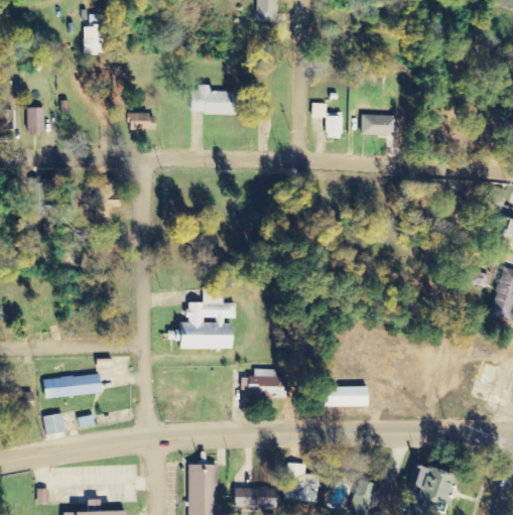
[(276,22),(276,0),(256,0),(256,21),(276,22)]
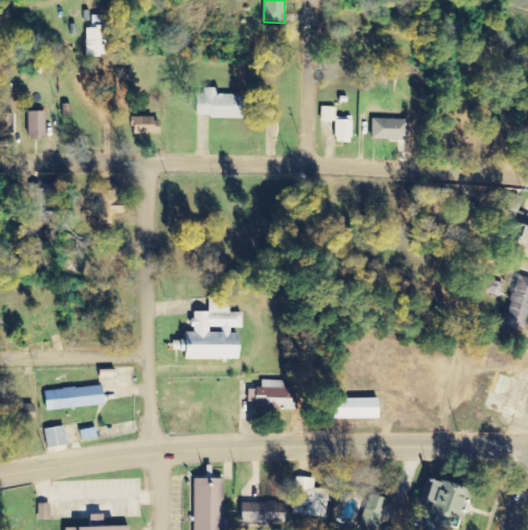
[(105,15),(92,15),(92,28),(85,28),(85,56),(106,56),(105,15)]
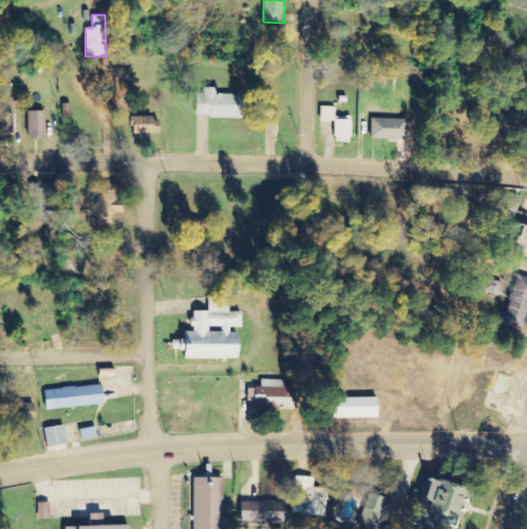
[(241,117),(242,93),(217,92),(217,87),(204,87),(204,93),(195,93),(195,116),(241,117)]
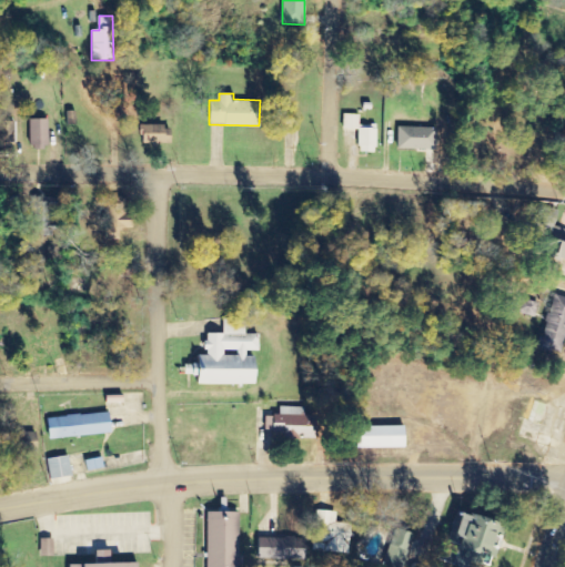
[(360,113),(344,113),(343,130),(359,131),(359,151),(375,152),(376,128),(360,127),(360,113)]
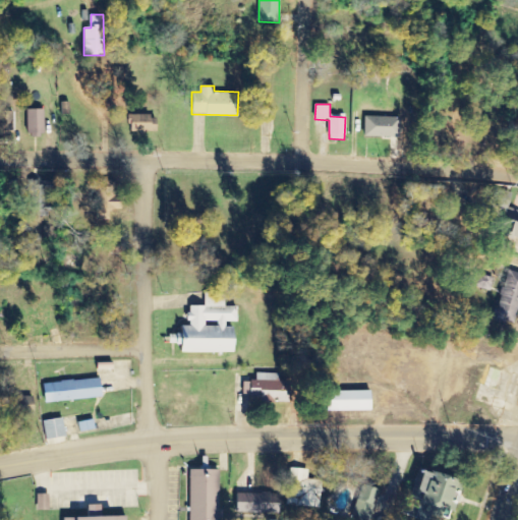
[(45,109),(29,108),(27,136),(44,136),(45,109)]
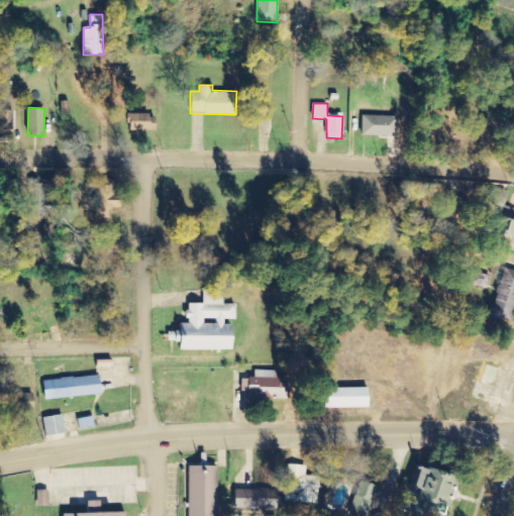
[(0,130),(14,131),(14,109),(0,108),(0,130)]
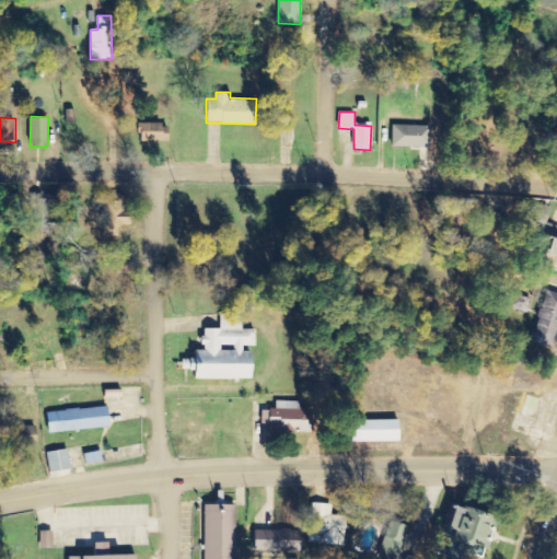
[(170,124),(140,123),(140,140),(169,141),(170,124)]
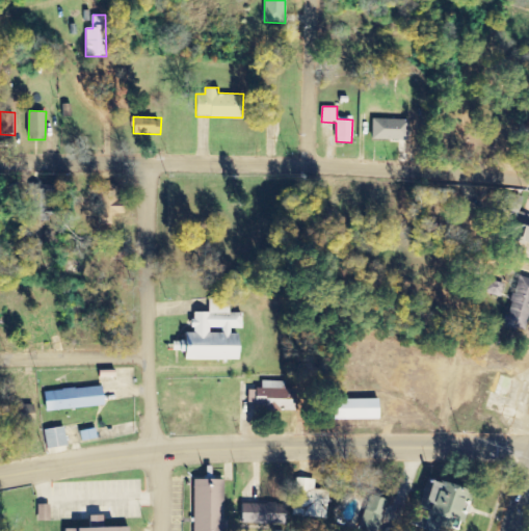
[(410,139),(410,120),(373,118),(372,138),(410,139)]
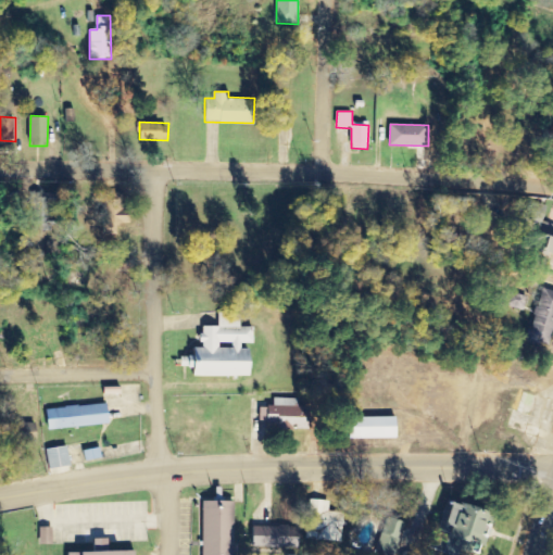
[(533,251),(552,255),(552,224),(543,222),(548,205),(529,201),(524,223),(540,227),(533,251)]
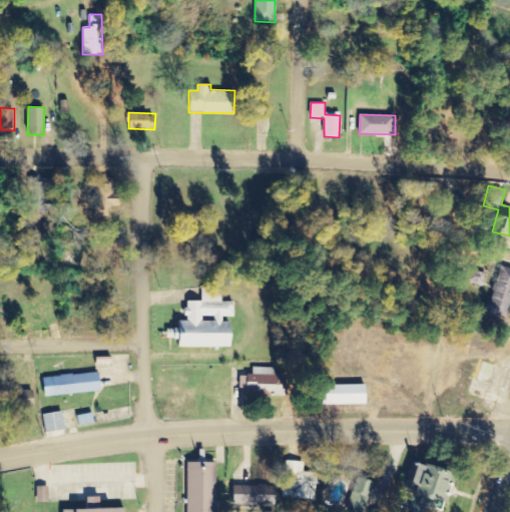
[(509,268),(501,266),(487,316),(505,322),(509,307),(509,268)]
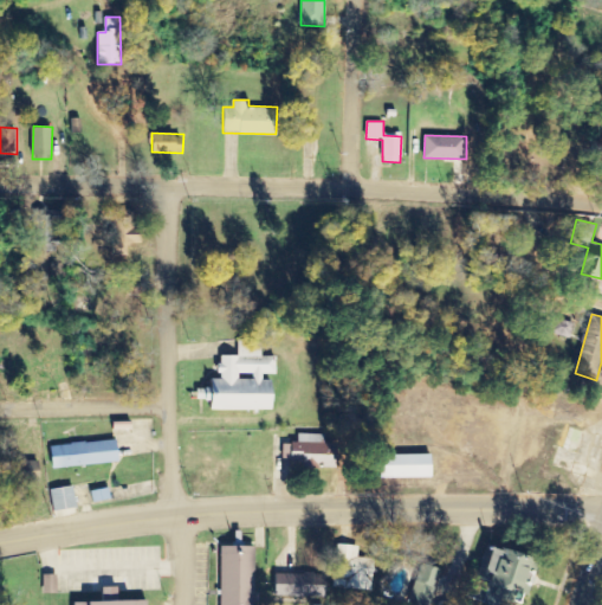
[(269,409),(269,375),(276,375),(276,355),(261,355),(261,339),(238,339),(238,354),(220,354),(220,368),(218,368),(219,378),(208,378),(208,388),(205,388),(205,409),(269,409)]
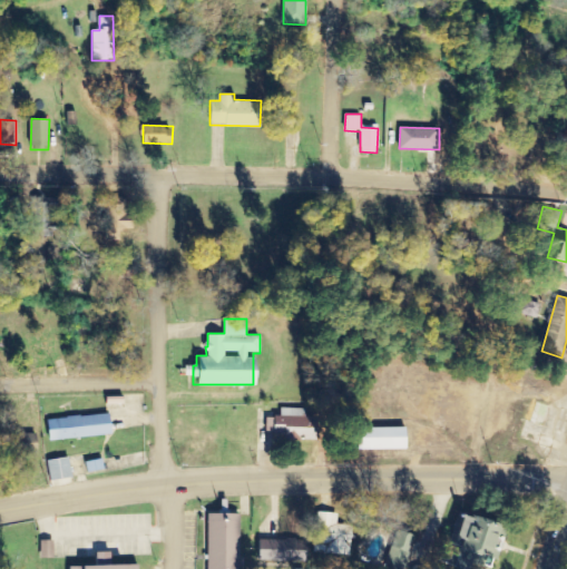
[(303,408),(282,408),(281,417),(266,415),(266,430),(277,431),(277,440),(302,440),(303,408)]
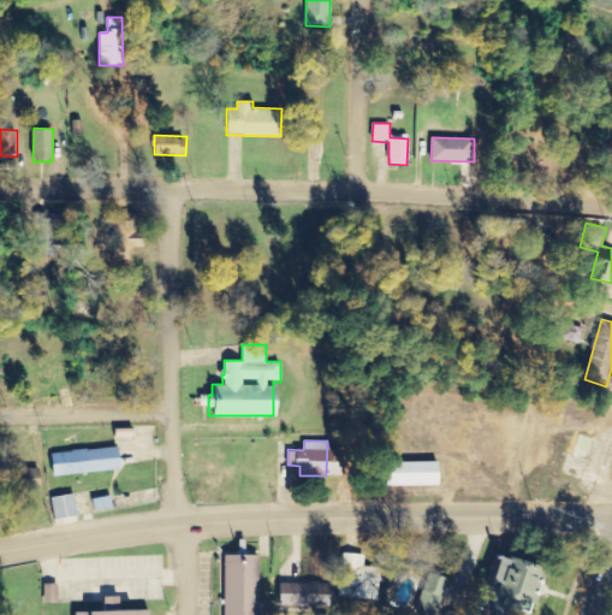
[(51,453),(53,474),(120,469),(119,448),(51,453)]
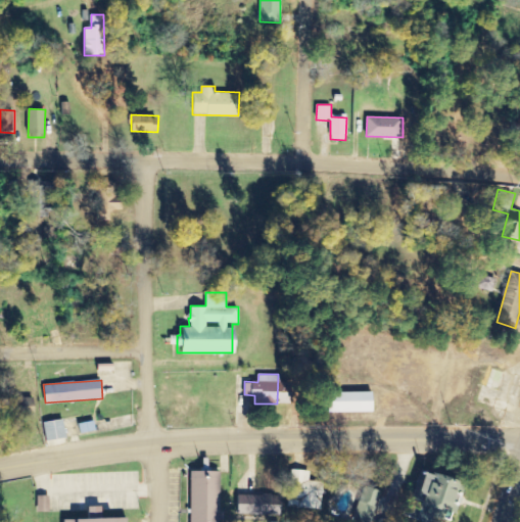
[(372,412),(371,391),(328,392),(328,412),(372,412)]
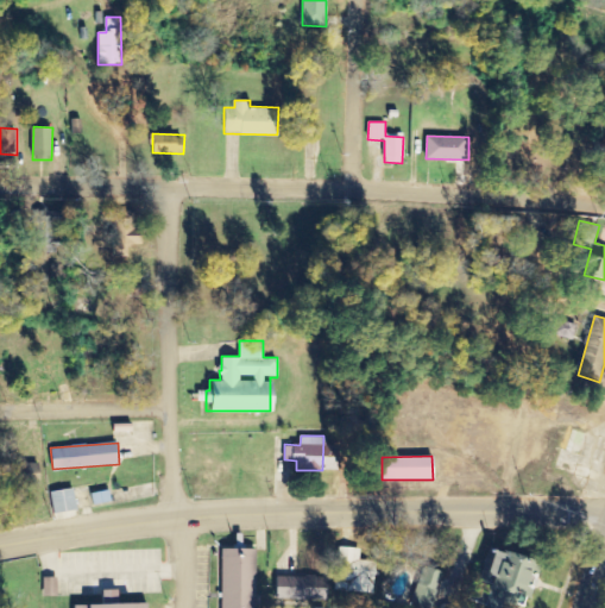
[(76,489),(54,490),(54,512),(77,511),(76,489)]
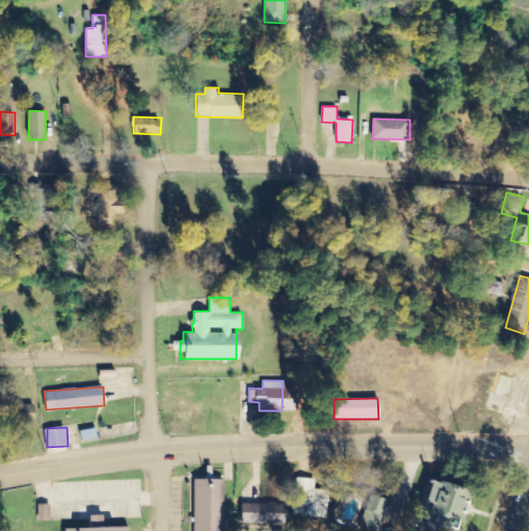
[(99,437),(97,427),(80,430),(82,441),(99,437)]
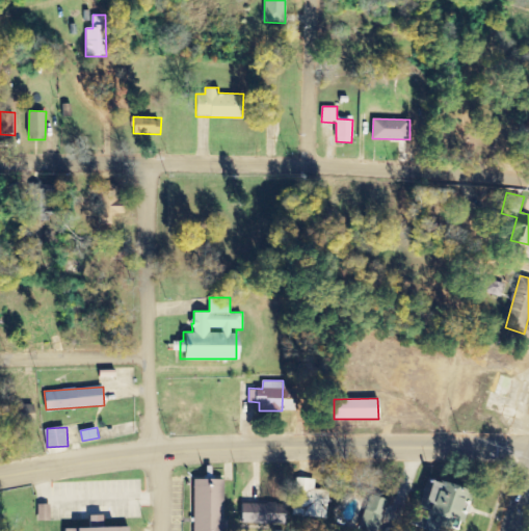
[(316,478),(295,477),(293,515),(326,516),(327,489),(315,488),(316,478)]
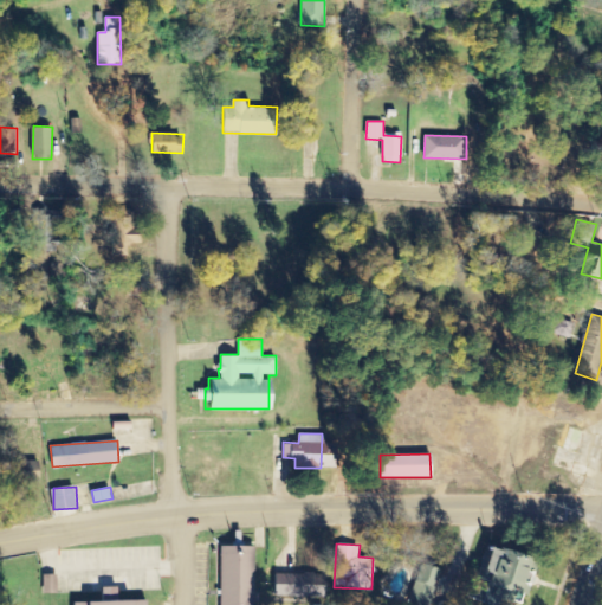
[(511,600),(524,557),(484,545),(473,581),(472,581),(467,597),(493,604),(496,604),(499,596),(511,600)]
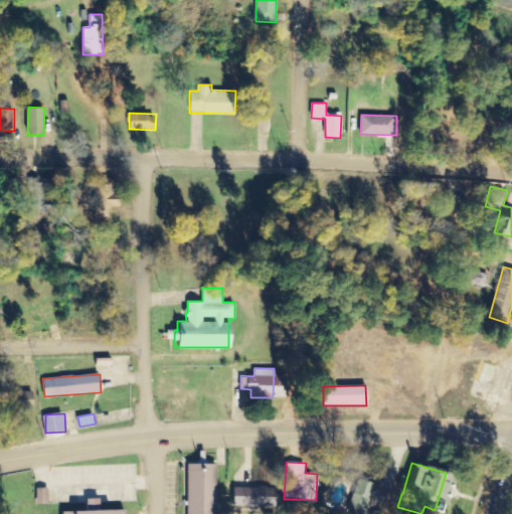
[(216,513),(217,464),(187,464),(186,513),(216,513)]
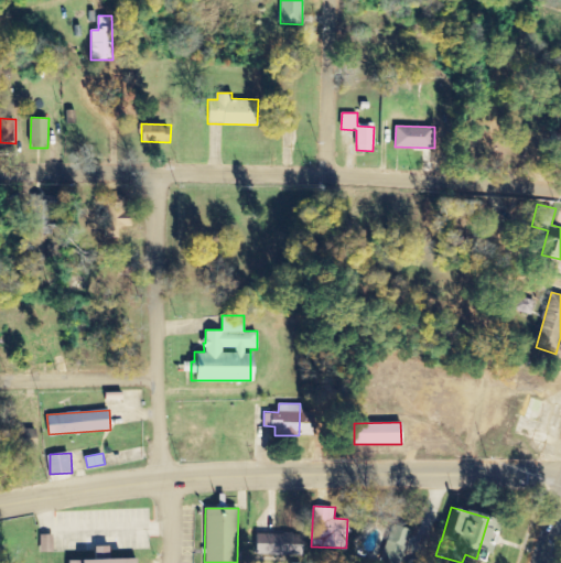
[(280,511),(263,511),(262,533),(257,533),(257,554),(304,554),(304,532),(279,532),(280,511)]
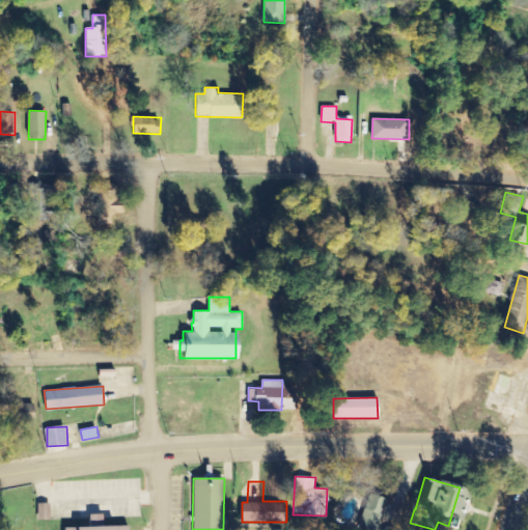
[(363,529),(371,529),(380,529),(385,497),(367,495),(363,529)]
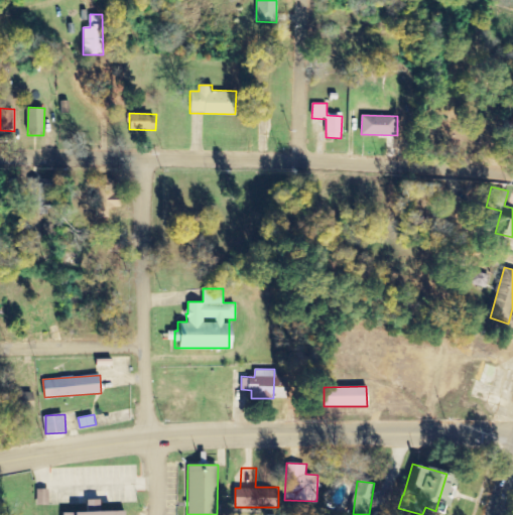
[(122,514),(123,510),(100,510),(100,499),(86,499),(86,511),(60,512),(59,514),(122,514)]
